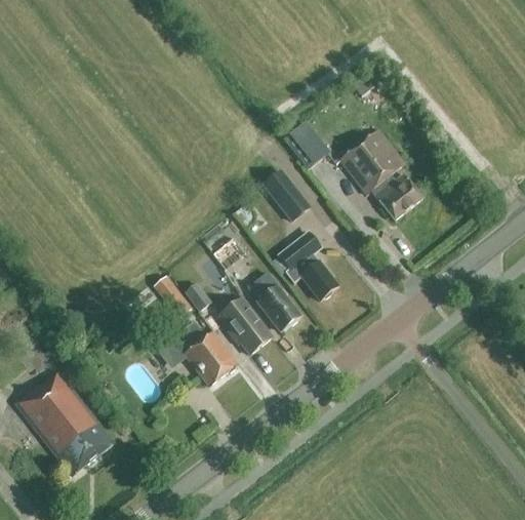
[(362,94),(376,84),(368,74),(354,84),(362,94)]
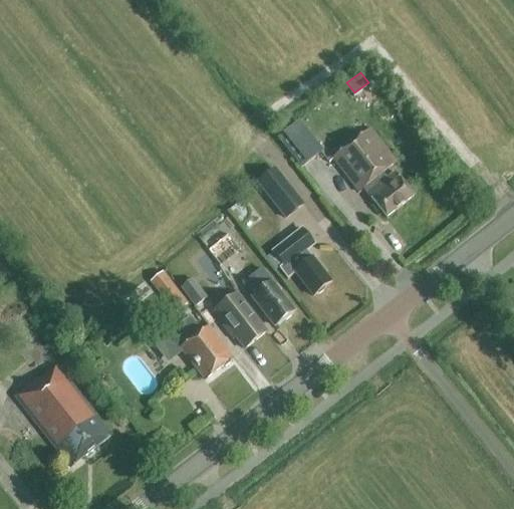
[(323,148),(299,117),(277,136),(301,166),(323,148)]
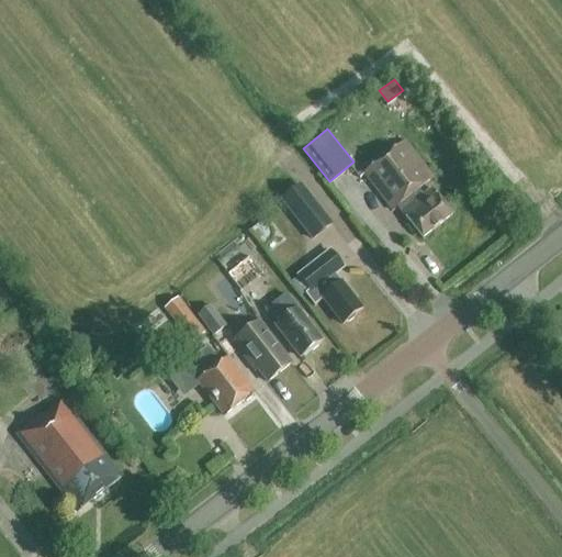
[(423,192),(417,185),(431,174),(404,140),(363,171),(391,205),(395,202),(422,235),(452,211),(431,185),(423,192)]
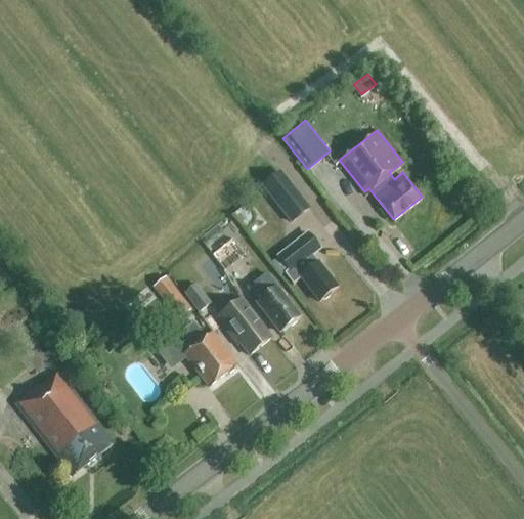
[(280,170),(262,183),(290,219),(308,205),(280,170)]
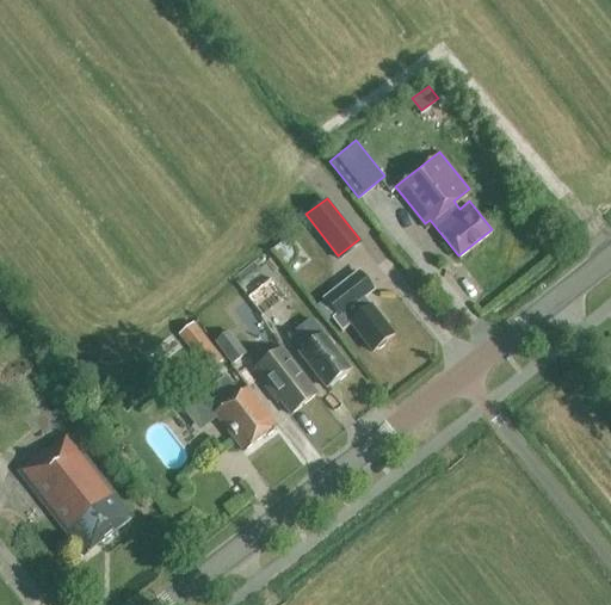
[(285,235),(272,246),(287,264),(295,257),(297,248),(285,235)]
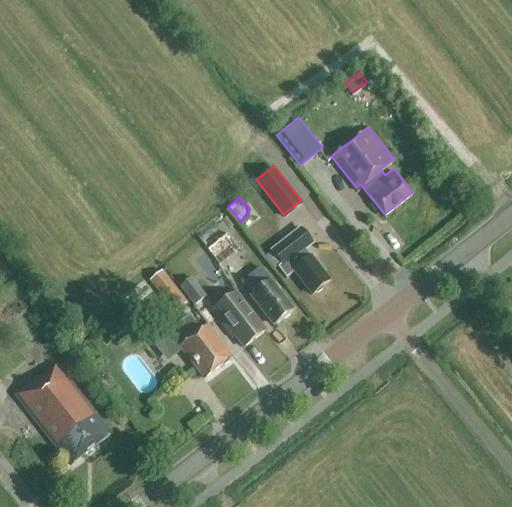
[(311,255),(303,245),(312,239),(300,225),(272,248),(282,261),(278,265),(285,275),(293,268),(312,292),(329,279),(311,255)]
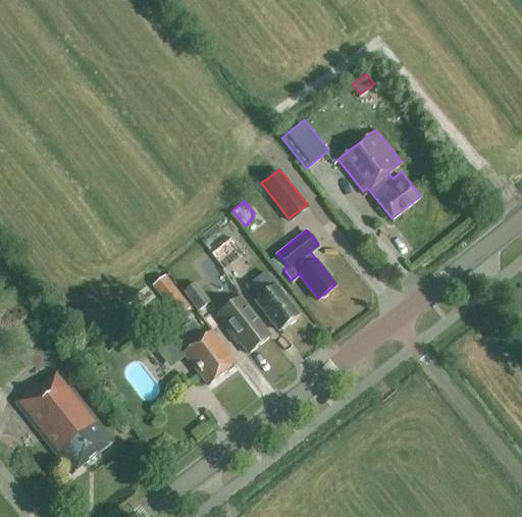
[(223,267),(245,251),(231,235),(210,251),(223,267)]
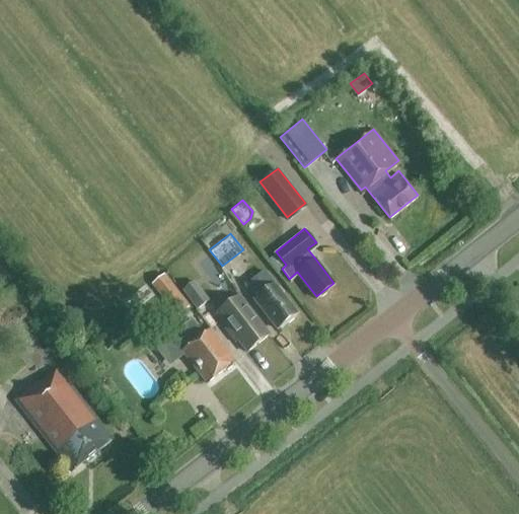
[(274,283),(264,270),(251,279),(256,285),(251,289),(255,296),(254,297),(277,326),(296,311),(274,282),(274,283)]
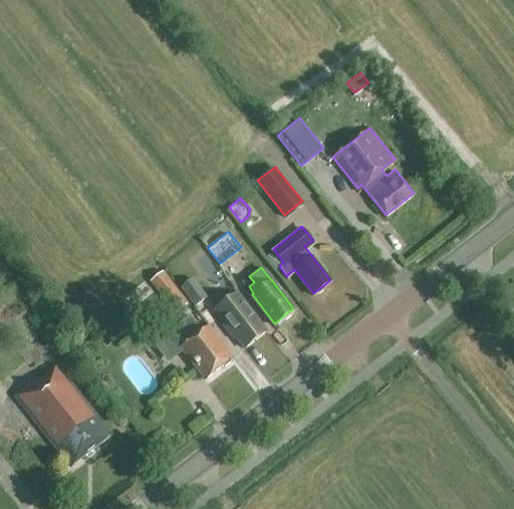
[(174,310),(187,300),(162,269),(150,279),(174,310)]
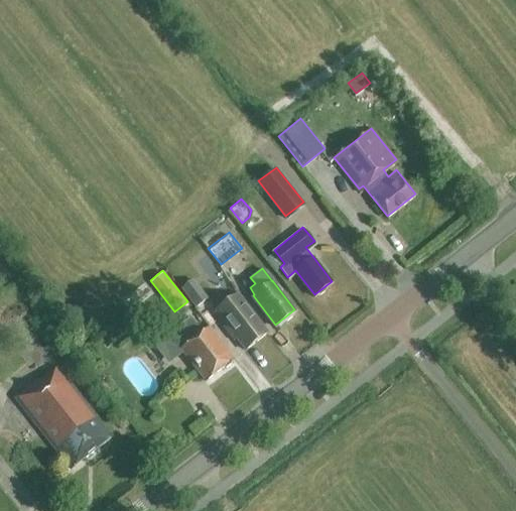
[(195,305),(208,296),(192,276),(180,286),(195,305)]
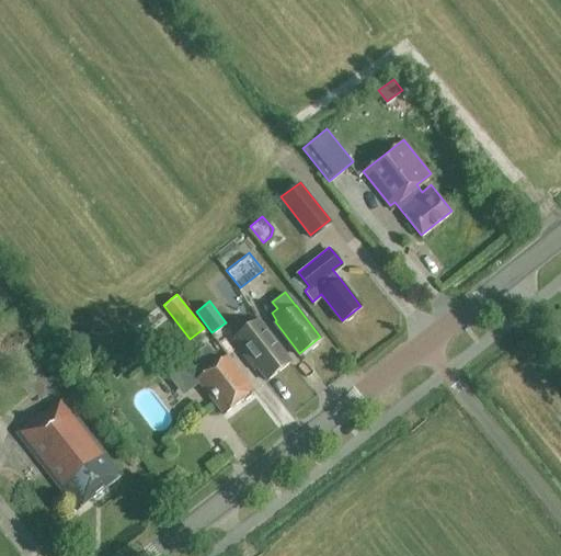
[(266,378),(290,360),(259,318),(232,339),(254,367),(256,365),(266,378)]
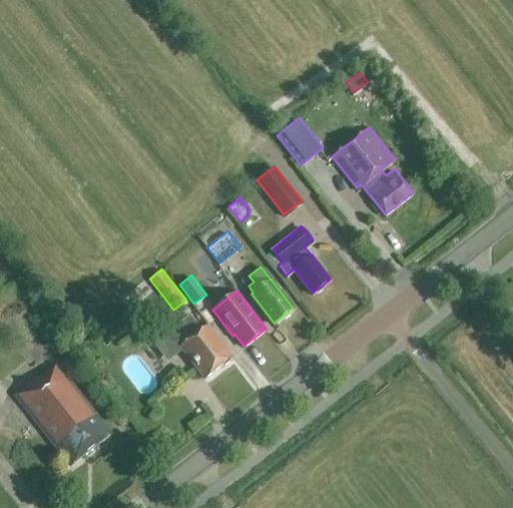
[(201,329),(189,313),(159,336),(171,353),(180,346),(204,376),(230,356),(207,325),(201,329)]
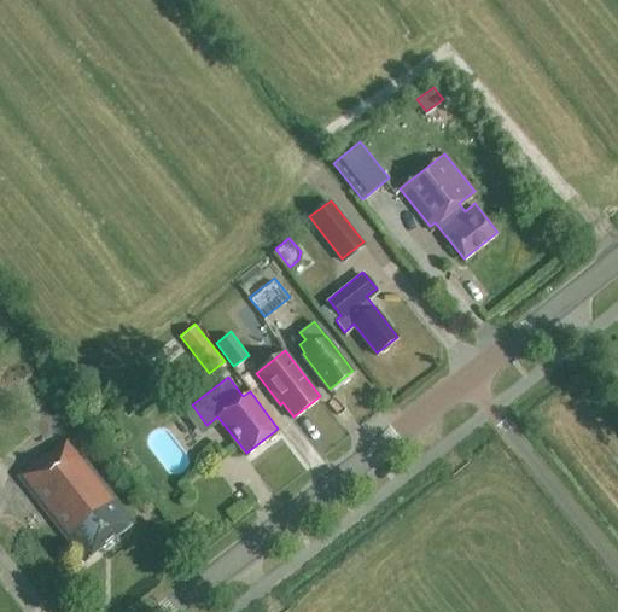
[(85,559),(134,520),(66,435),(17,473),(85,559)]
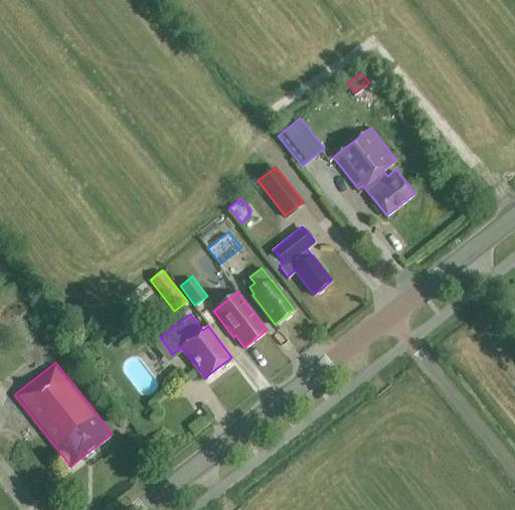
All buildings are outlined.
